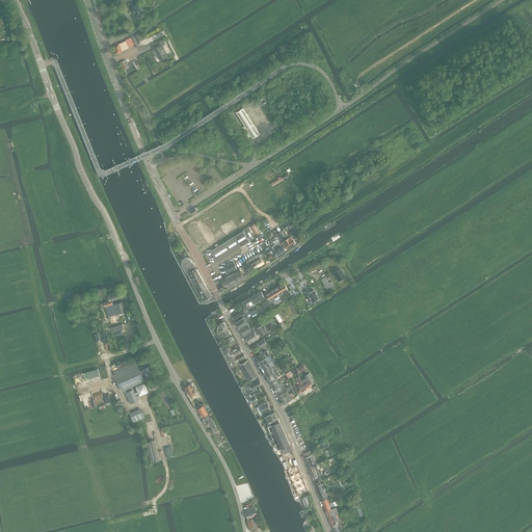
[(126,2),(134,16),(141,10),(134,0),(128,0),(129,0),(126,2)]
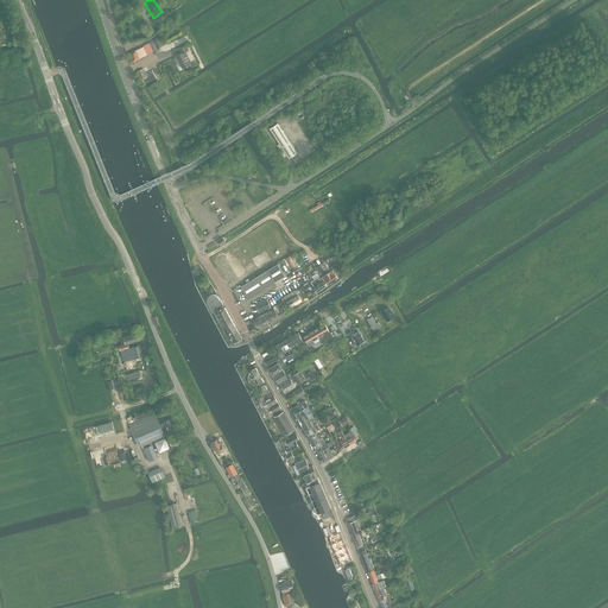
[(150,42),(150,43),(144,46),(144,48),(135,51),(130,54),(133,62),(139,59),(147,56),(146,55),(147,54),(147,55),(153,51),(154,52),(156,55),(159,54),(157,50),(159,49),(159,48),(164,45),(163,42),(160,42),(158,37),(156,38),(156,39),(150,42)]
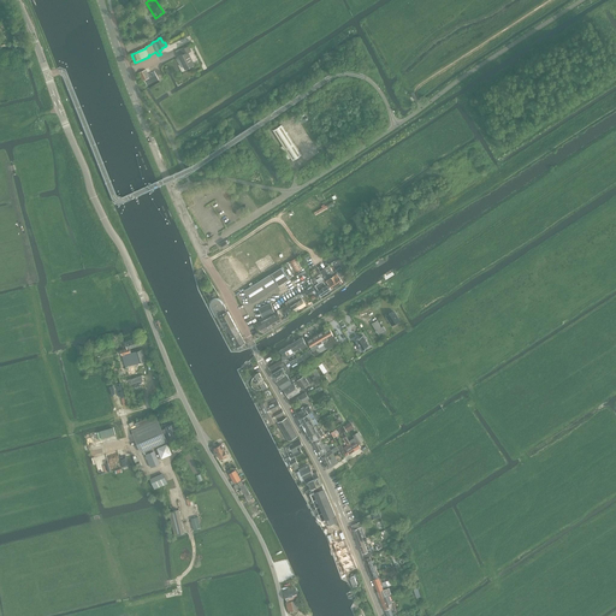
[(178,57),(185,70),(194,65),(188,52),(191,51),(189,46),(182,49),(184,54),(178,57)]
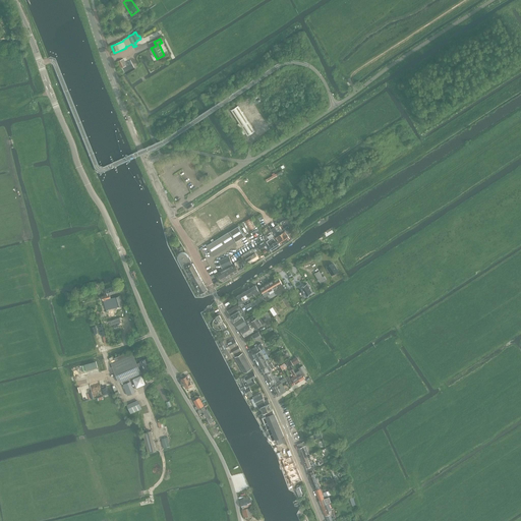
[(120,68),(122,68),(124,72),(134,67),(130,60),(125,63),(123,59),(119,61),(117,61),(120,68)]
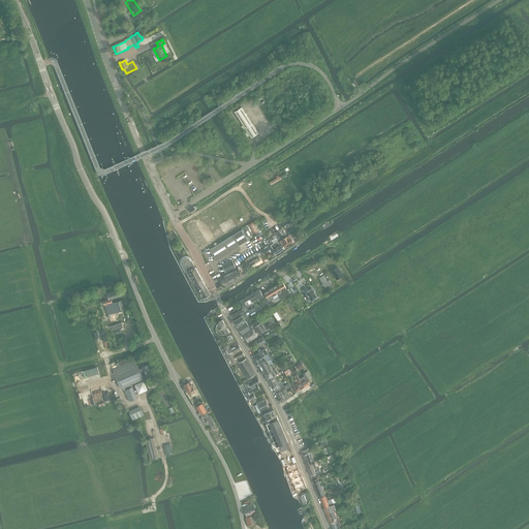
[(258,133),(242,107),(235,112),(251,138),(258,133)]
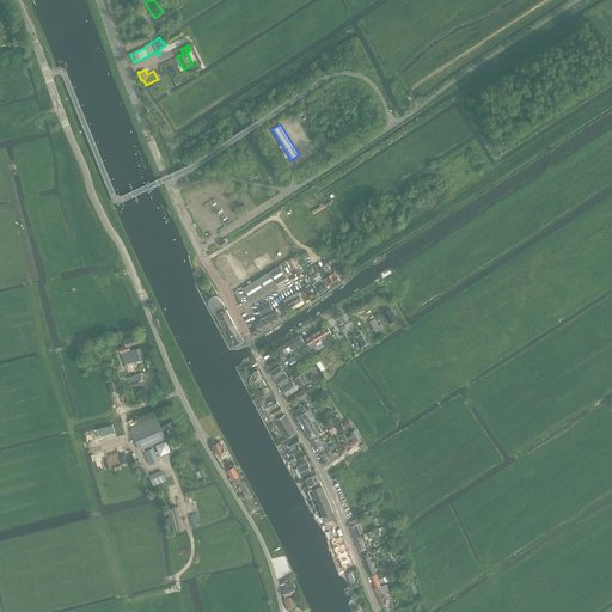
[(313,214),(326,207),(324,204),(312,212),(313,214)]
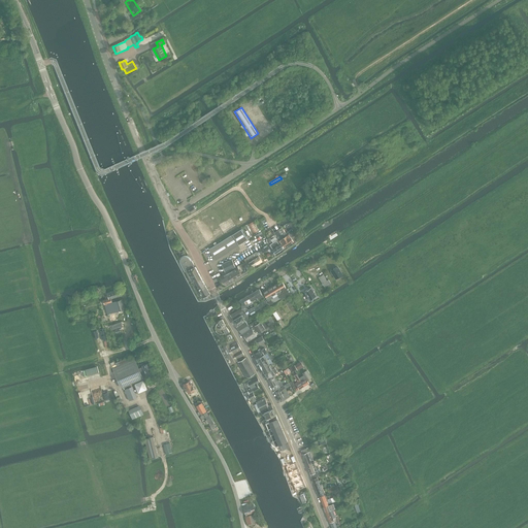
[(264,191),(256,197),(259,201),(262,199),(261,197),(266,194),(264,191)]
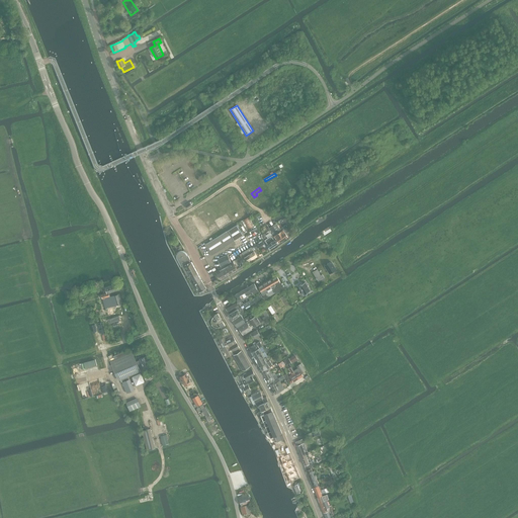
[(226,205),(227,208),(230,207),(232,211),(235,210),(232,203),(226,205)]
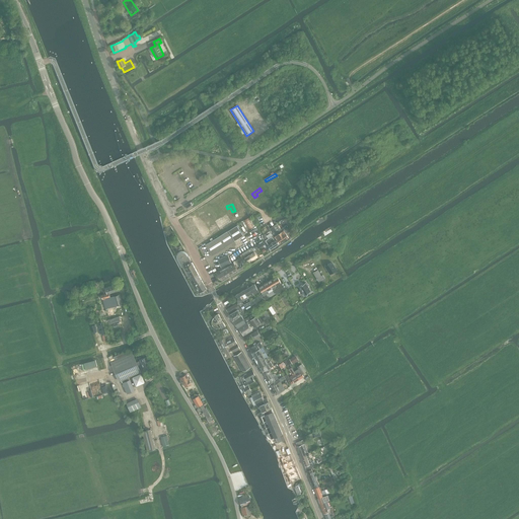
[(225,205),(220,208),(223,214),(228,211),(225,205)]
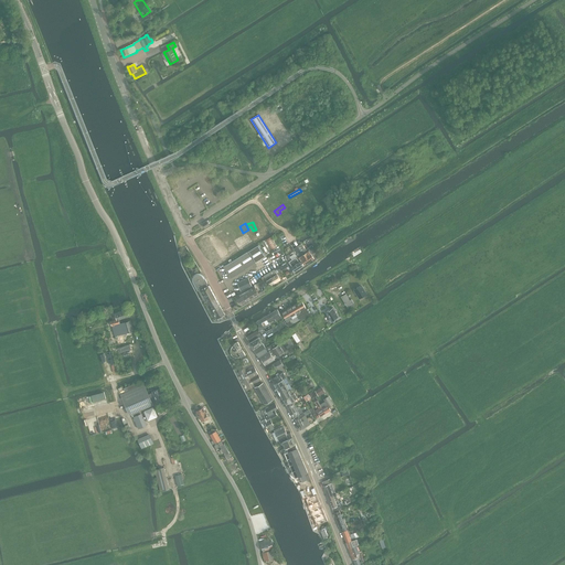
[(225,231),(212,237),(215,243),(228,235),(225,231)]
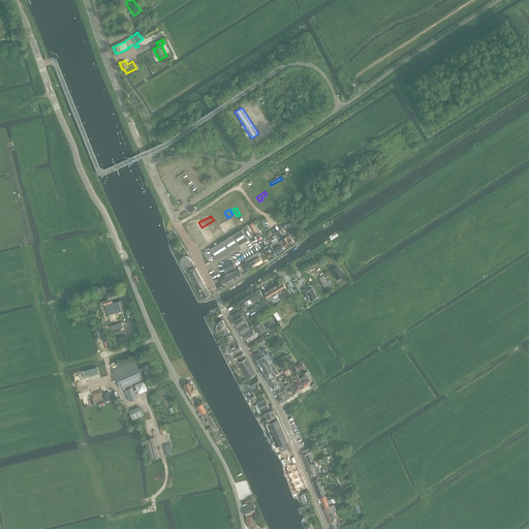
[(248,225),(253,235),(259,230),(255,221),(248,225)]
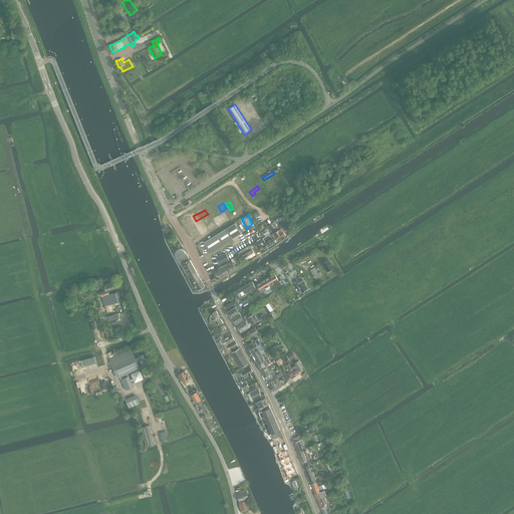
[(210,253),(233,239),(241,233),(235,223),(226,229),(204,243),(210,253)]
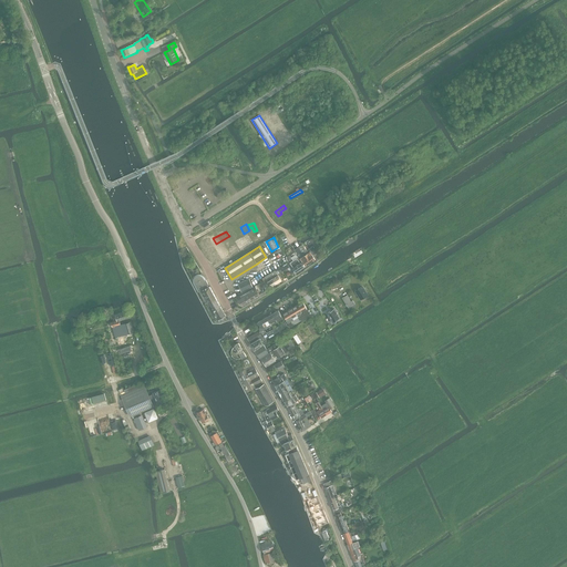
[(313,246),(299,256),(300,259),(306,266),(316,260),(310,253),(310,251),(316,248),(313,246)]
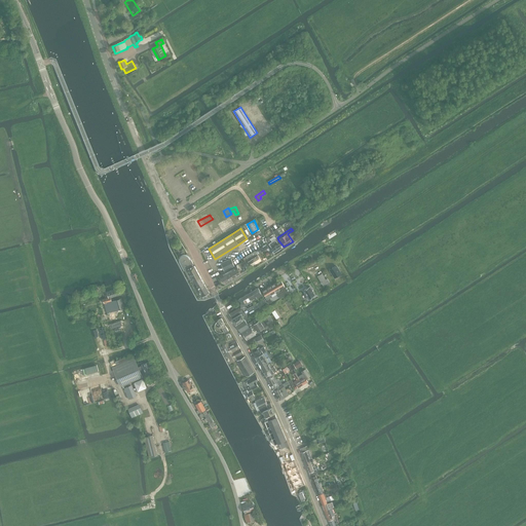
[(276,238),(268,245),(274,254),(283,248),(276,238)]
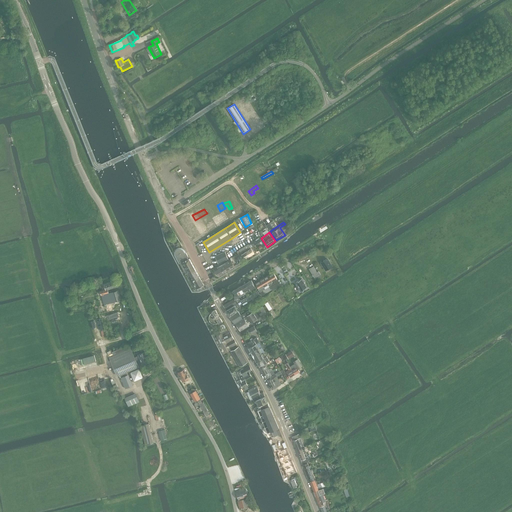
[(254,253),(251,249),(254,247),(253,246),(260,242),(261,241),(260,239),(259,238),(251,243),(249,244),(239,250),(242,254),(246,251),(249,256),(250,257),(252,255),(254,253)]
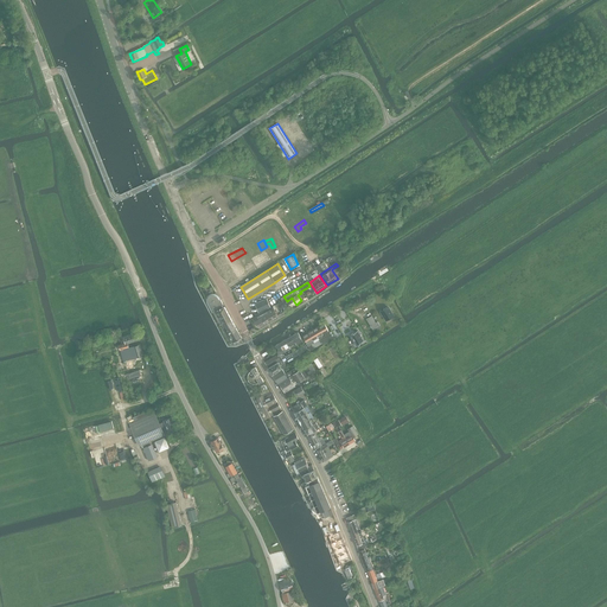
[(244,342),(242,338),(234,324),(234,323),(232,321),(228,313),(225,307),(223,307),(222,306),(223,305),(221,300),(219,300),(218,298),(217,296),(215,295),(212,295),(210,295),(209,296),(208,299),(208,301),(209,304),(221,325),(229,342),(230,344),(234,342),(234,343),(236,342),(240,339),(242,343),(244,342)]
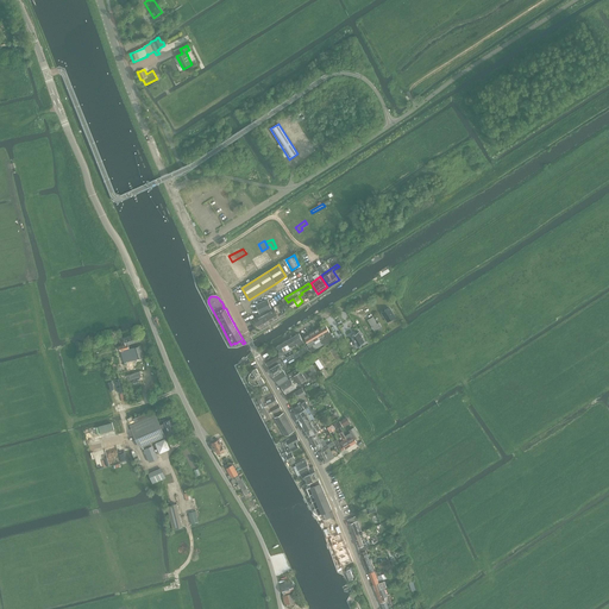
[(288,302),(284,297),(282,300),(284,302),(288,308),(290,307),(290,308),(296,305),(293,299),(288,302)]
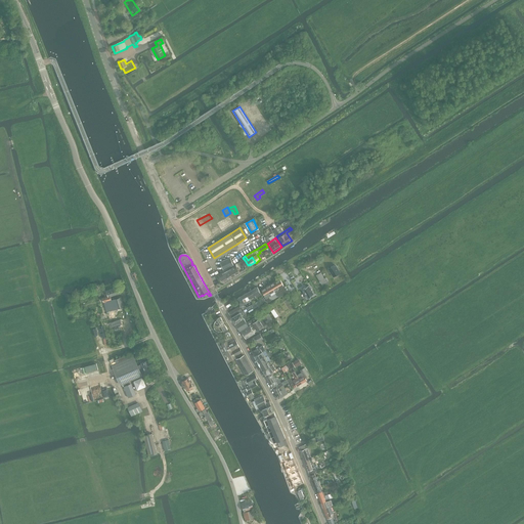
[(220,262),(223,270),(233,265),(230,258),(220,262)]
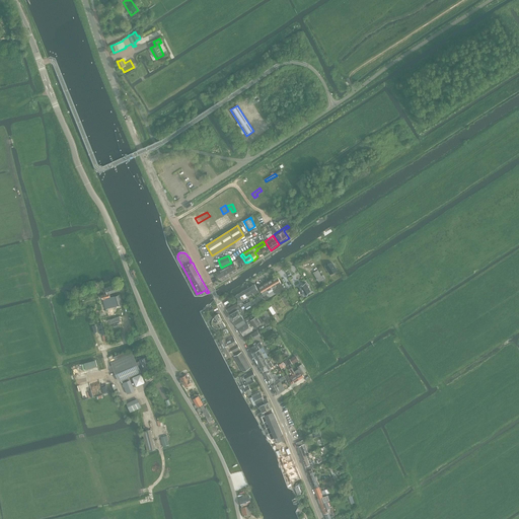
[(233,263),(225,268),(229,275),(237,270),(233,263)]
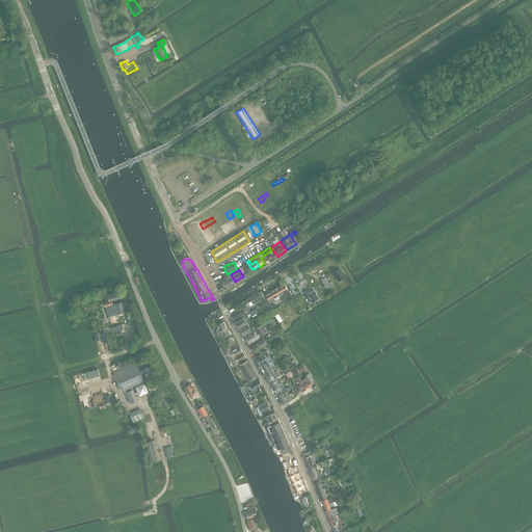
[(340,269),(334,273),(339,281),(345,276),(340,269)]
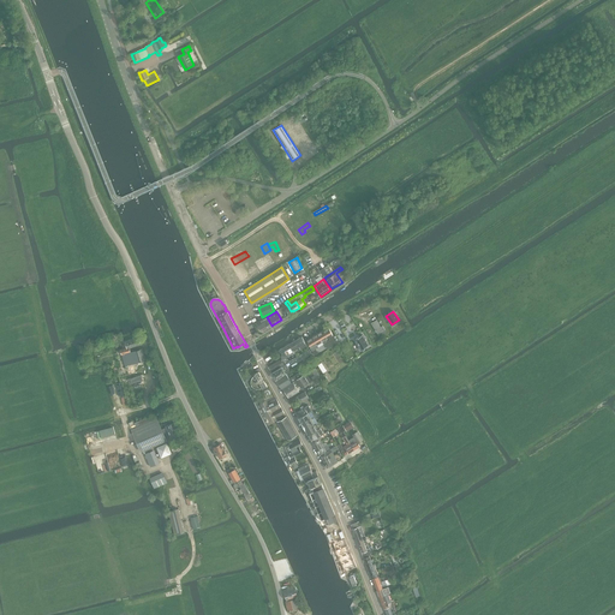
[(262,332),(272,326),(267,317),(257,323),(262,332)]
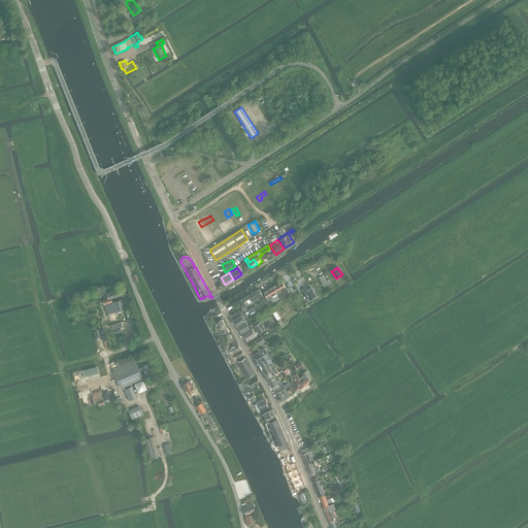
[(331,285),(329,281),(327,282),(324,275),(321,277),(321,276),(319,277),(325,289),(331,285)]
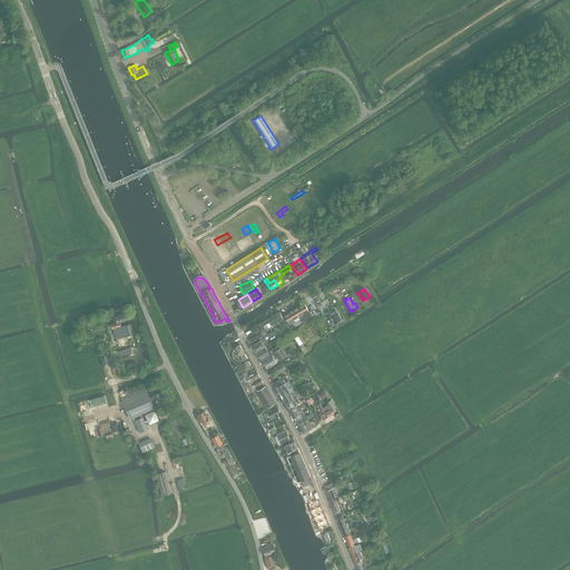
[(304,303),(300,306),(304,313),(308,311),(304,303)]
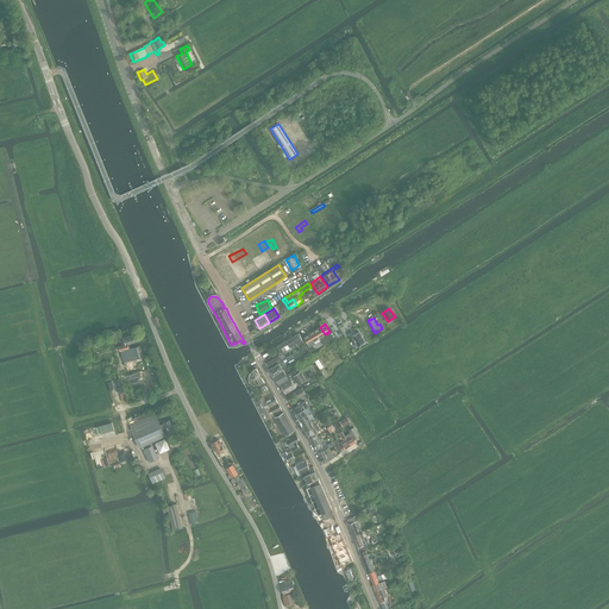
[(320,338),(315,330),(309,333),(314,340),(314,341),(314,343),(315,344),(321,340),(320,338)]
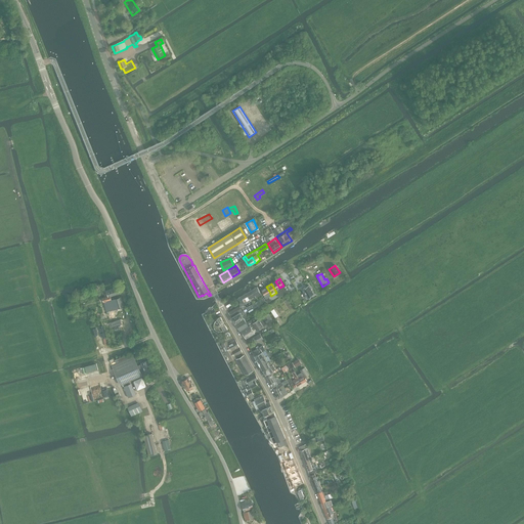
[(314,294),(309,286),(302,290),(307,298),(314,294)]
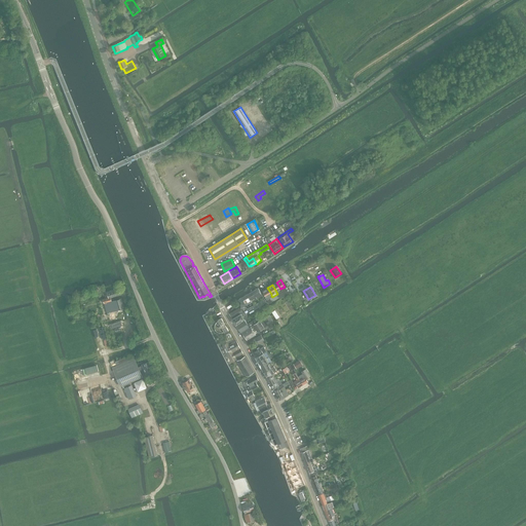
[(258,288),(253,291),(257,298),(262,295),(258,288)]
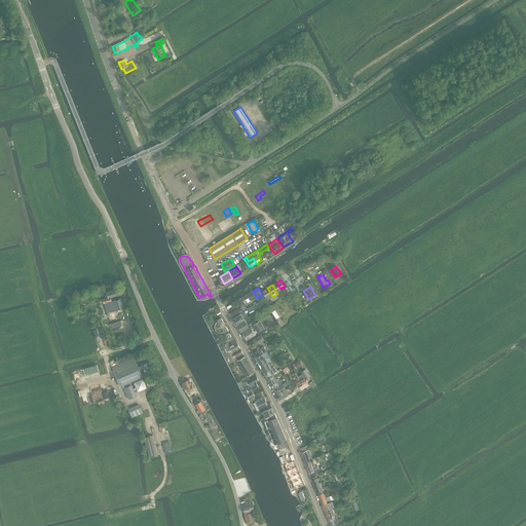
[(271,294),(267,288),(266,288),(264,289),(264,290),(262,291),(266,297),(271,295),(271,294)]
